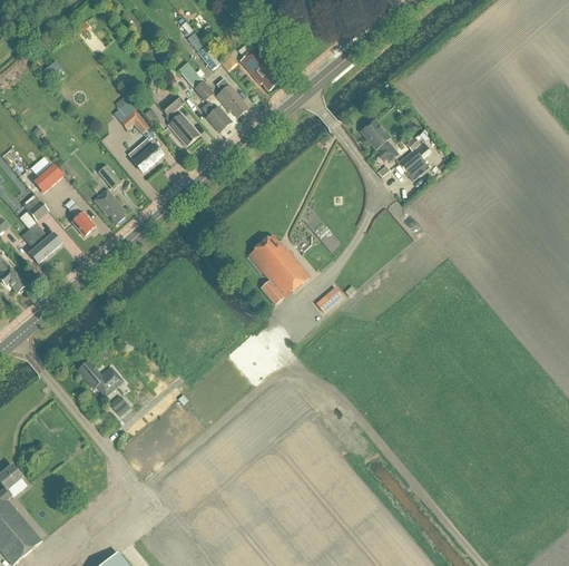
[(237,21),(246,32),(253,27),(244,17),(237,21)]
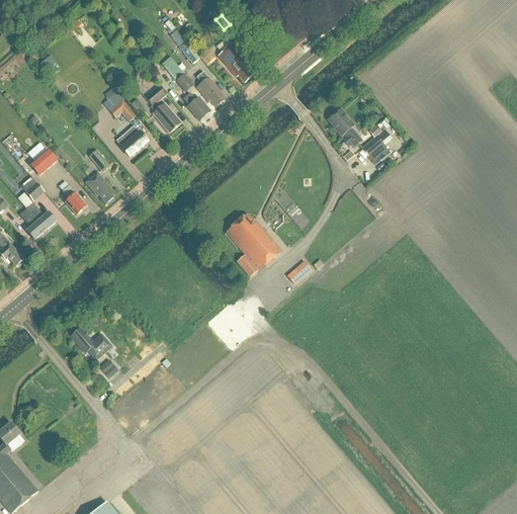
[(173,27),(167,19),(163,22),(167,28),(169,30),(173,27)]
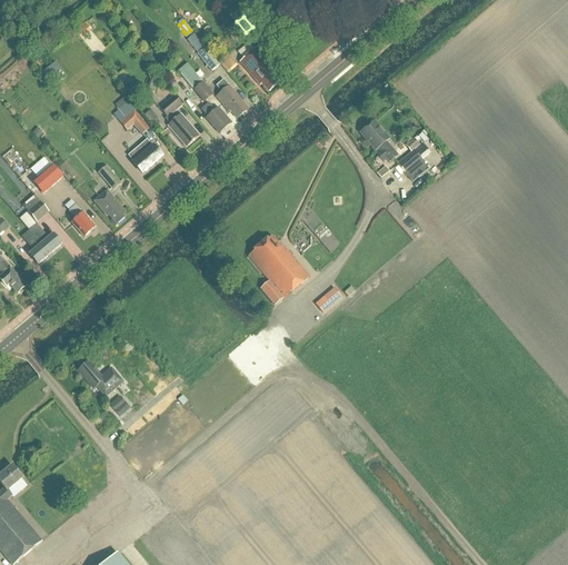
[(202,46),(191,31),(185,37),(196,51),(202,46)]
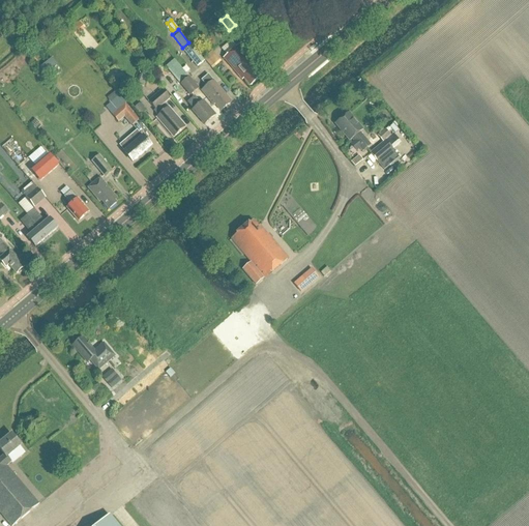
[(241,77),(242,76),(248,83),(262,72),(253,62),(255,60),(238,41),(223,56),(241,77)]
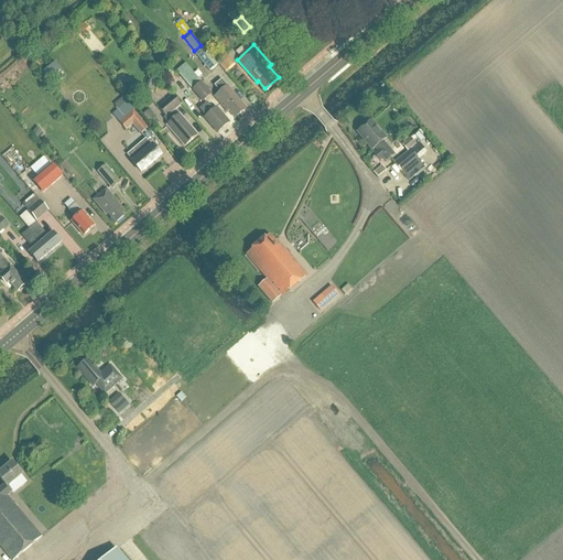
[(216,63),(202,45),(194,52),(208,68),(216,63)]
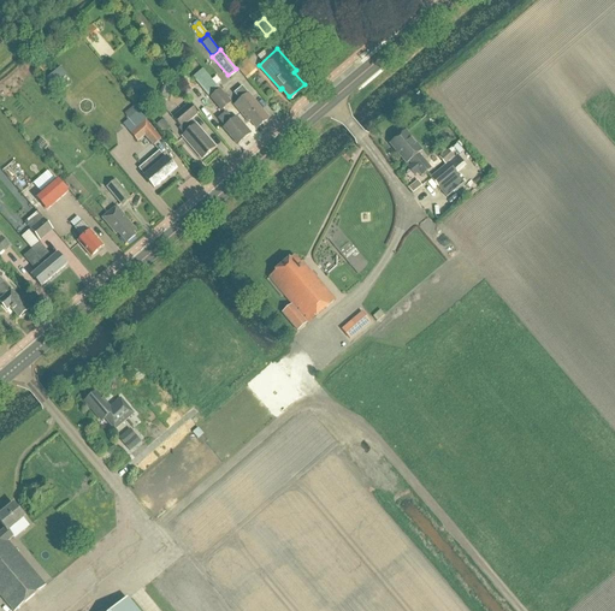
[(254,67),(243,57),(234,65),(244,76),(254,67)]
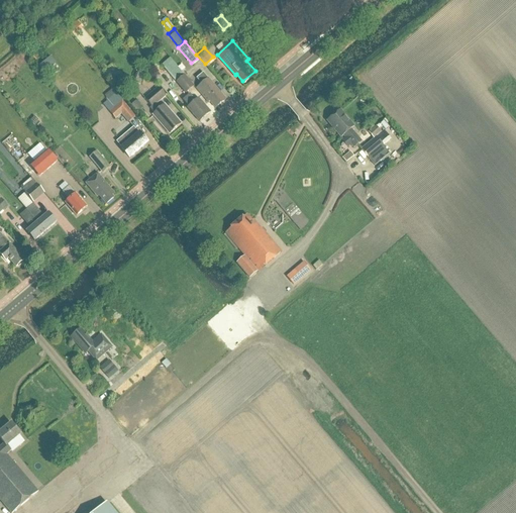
[(162,62),(186,90),(195,83),(185,72),(188,69),(182,61),(178,64),(170,55),(162,62)]
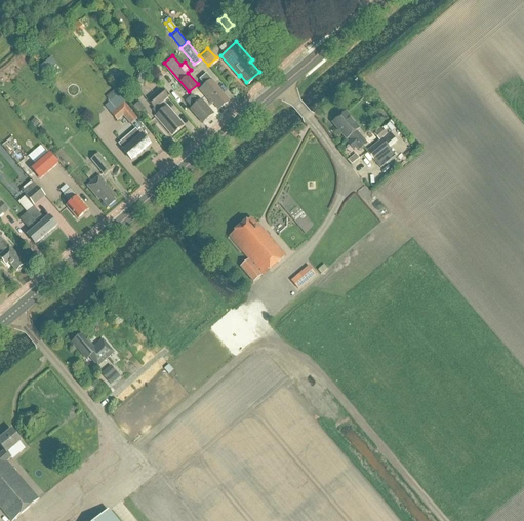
[(142,81),(146,72),(140,69),(135,78),(142,81)]
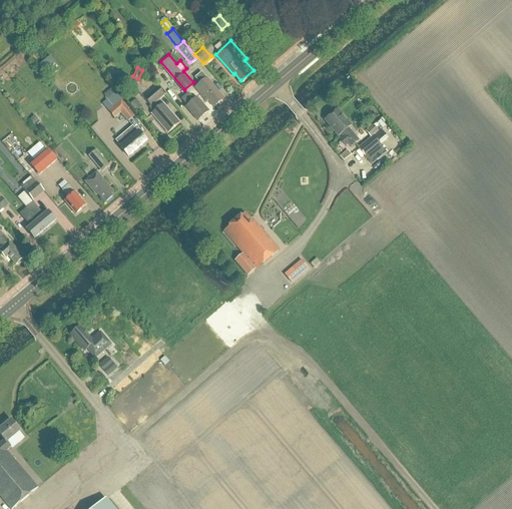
[(193,84),(205,99),(206,98),(212,104),(222,96),(205,75),(193,84)]
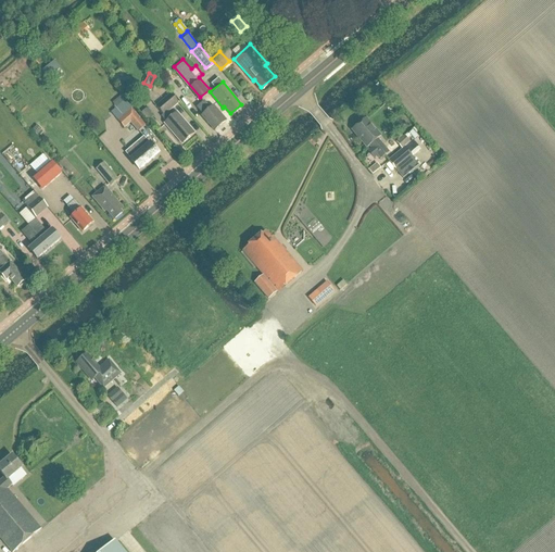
[(163,121),(180,141),(193,130),(176,110),(169,115),(166,109),(177,100),(169,90),(154,103),(162,112),(161,113),(165,118),(163,121)]
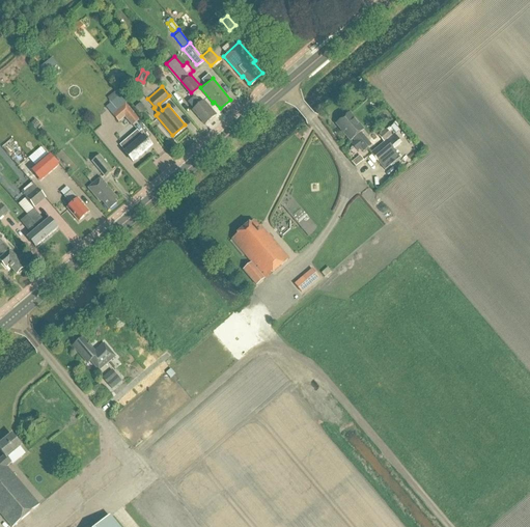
[(191,108),(203,122),(215,112),(202,98),(199,101),(193,94),(187,100),(192,106),(191,108)]
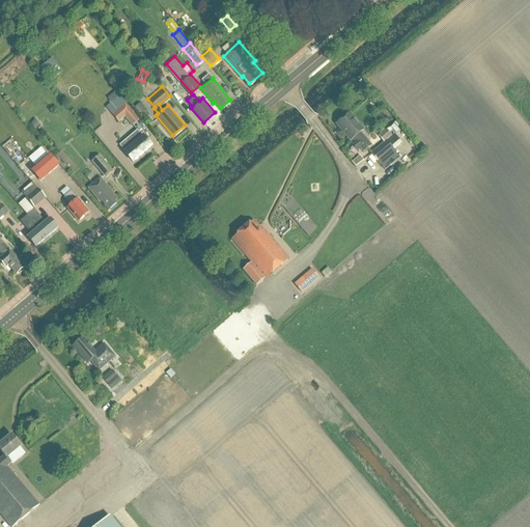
[(139,100),(134,103),(140,111),(145,107),(139,100)]
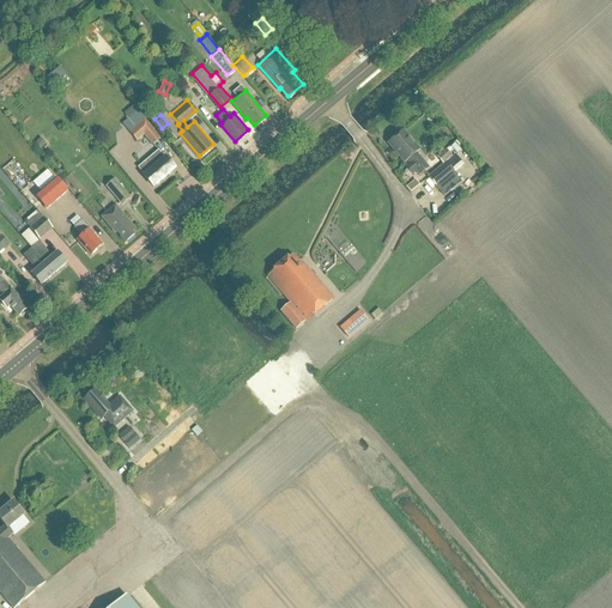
[(141,132),(150,141),(158,134),(143,116),(128,128),(135,138),(141,132)]
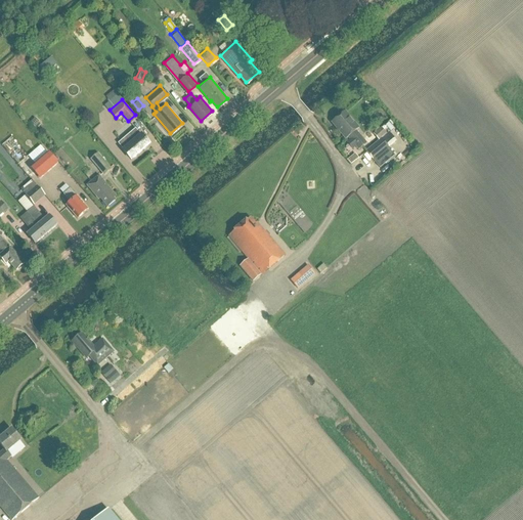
[(332,119),(345,135),(349,133),(351,136),(350,137),(357,146),(364,140),(357,131),(356,131),(354,129),(357,127),(343,110),(332,119)]
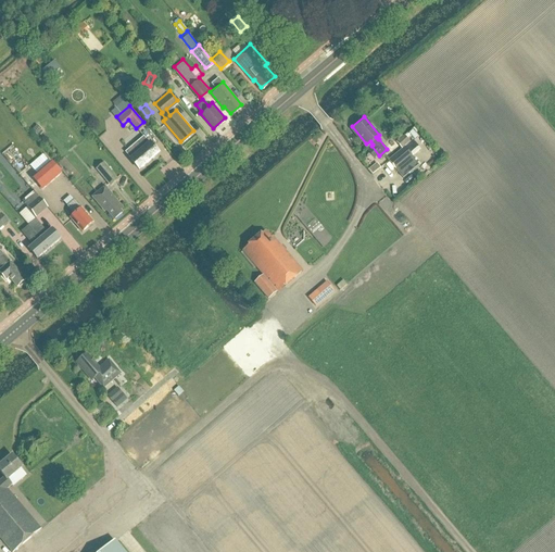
[(136,153),(143,162),(158,151),(149,140),(148,141),(142,134),(125,150),(130,157),(136,153)]
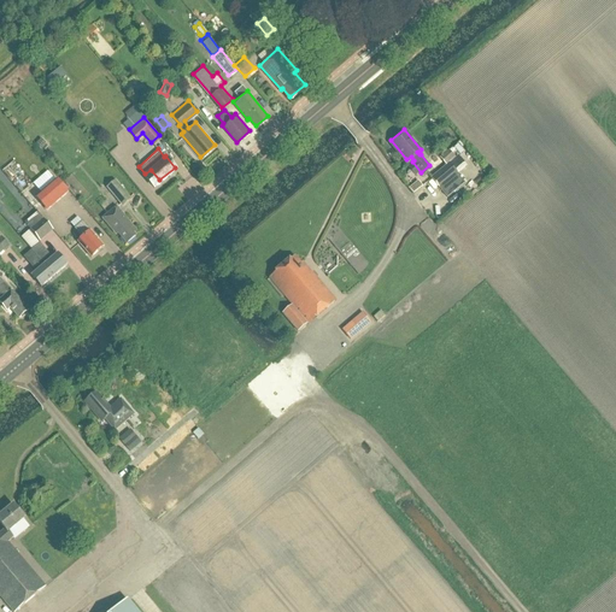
[(432,175),(440,184),(458,170),(450,159),(432,175)]
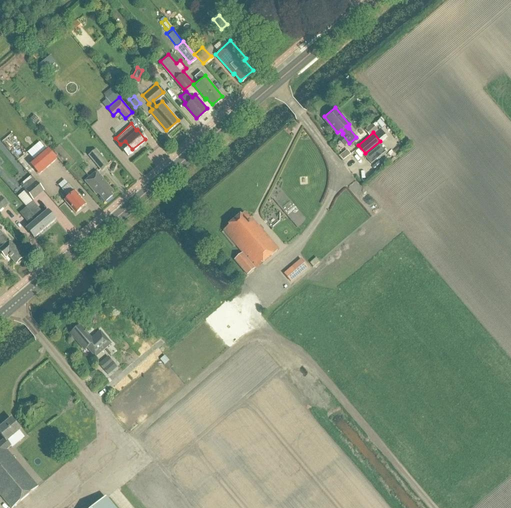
[(38,137),(26,149),(33,156),(45,145),(38,137)]
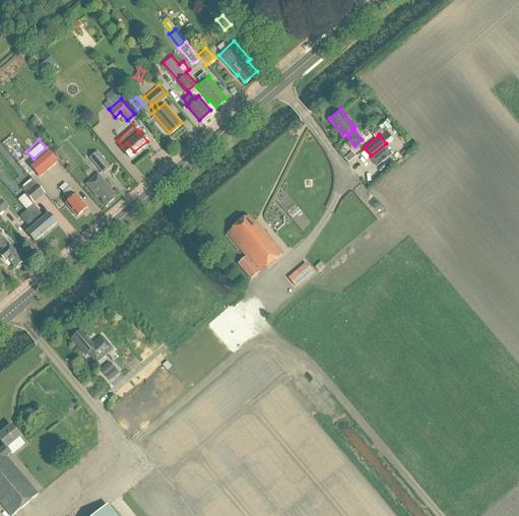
[(56,159),(47,149),(29,164),(39,175),(56,159)]
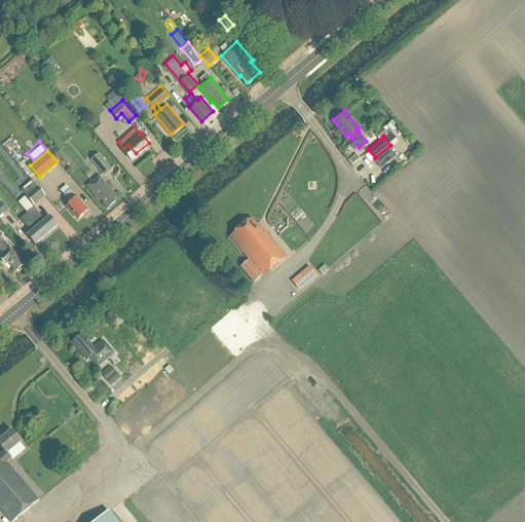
[(90,157),(103,173),(110,168),(98,151),(90,157)]
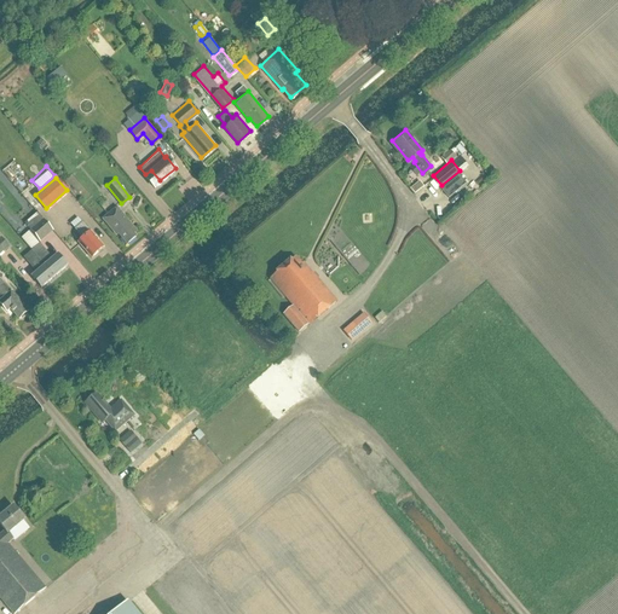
[(409,183),(413,189),(422,184),(420,178),(409,183)]
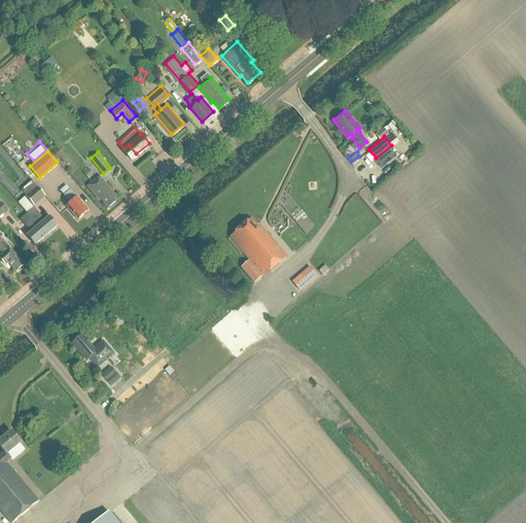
[(112,197),(115,195),(98,174),(86,183),(98,198),(100,197),(107,206),(114,199),(112,197)]
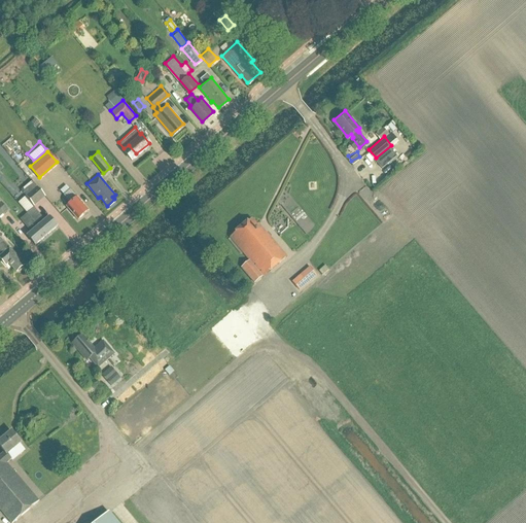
[(19,186),(32,202),(43,193),(31,176),(19,186)]
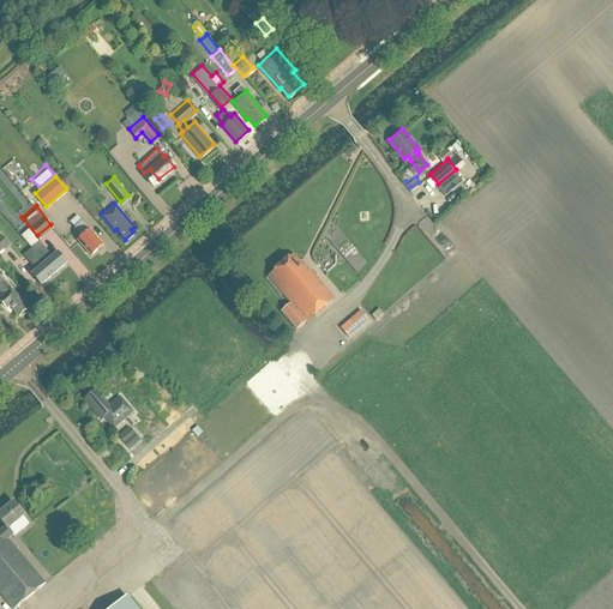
[(77,237),(89,253),(102,242),(89,227),(89,228),(80,218),(73,224),(79,231),(78,233),(79,235),(77,237)]
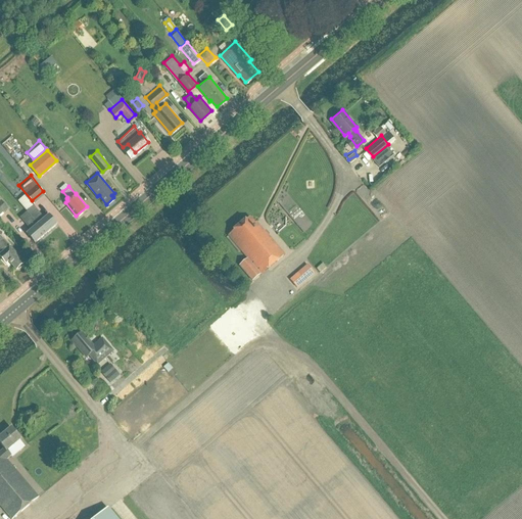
[(26,209),(45,231),(55,222),(48,213),(42,218),(31,205),(26,209)]
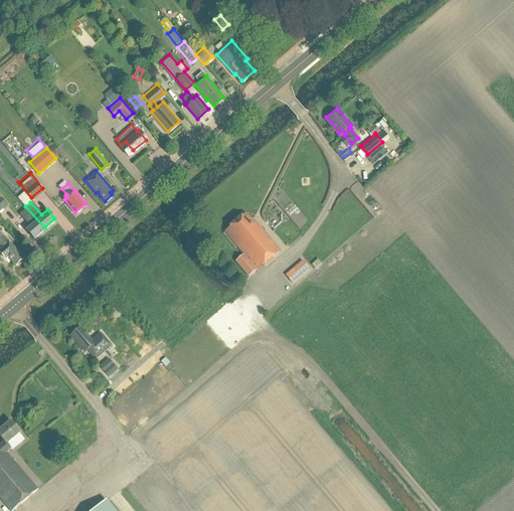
[(25,227),(33,237),(44,227),(25,206),(20,210),(31,222),(25,227)]
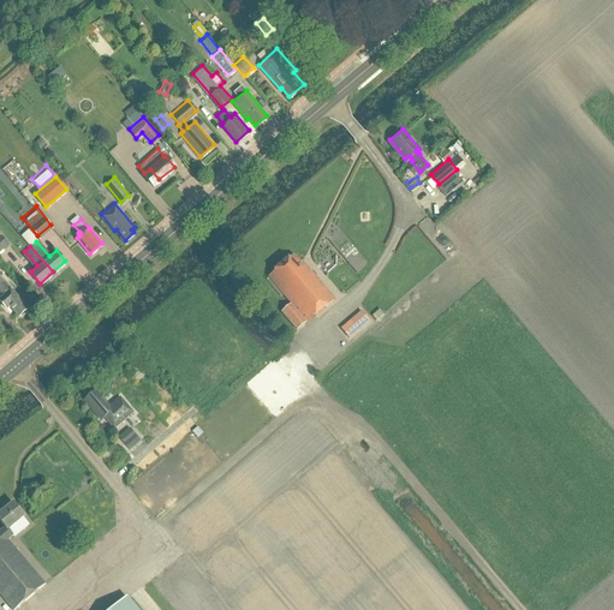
[(280,309),(296,327),(305,320),(305,321),(334,295),(310,268),(309,268),(304,263),(302,263),(292,252),(267,274),(290,301),(280,309)]
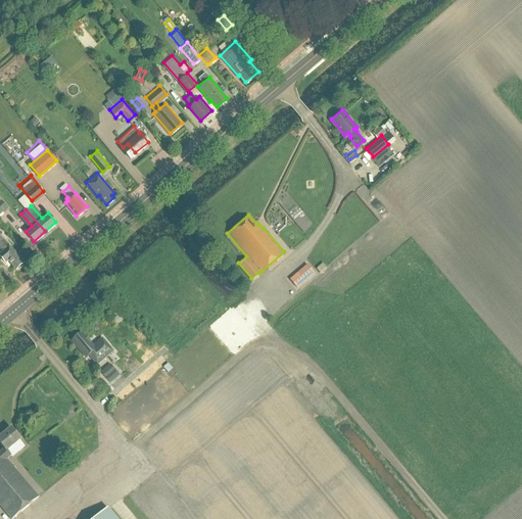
[(8,244),(0,234),(0,249),(1,250),(0,251),(0,254),(5,262),(7,258),(14,268),(15,267),(18,268),(21,265),(21,262),(22,262),(18,256),(18,255),(9,244),(8,244)]
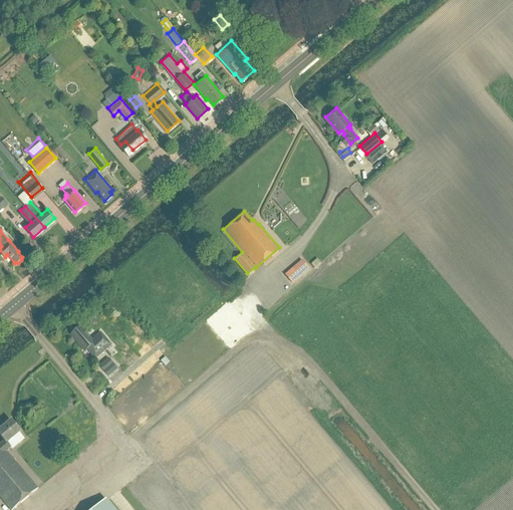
[(300,257),(283,272),(290,280),(307,266),(300,257)]
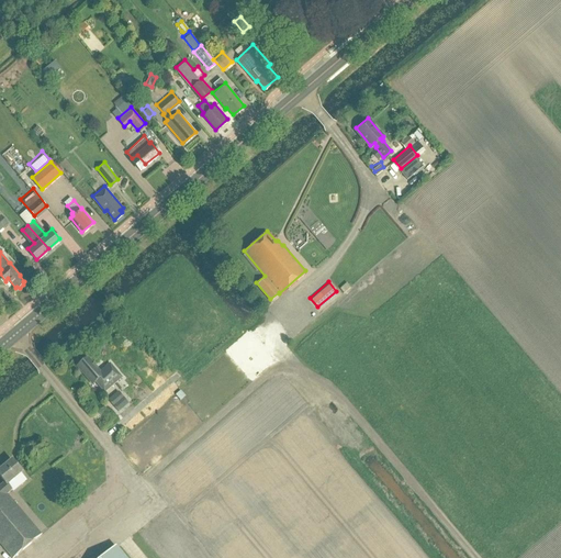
[(92,375),(96,378),(94,379),(103,390),(121,375),(109,360),(99,369),(87,355),(76,364),(88,379),(92,375)]
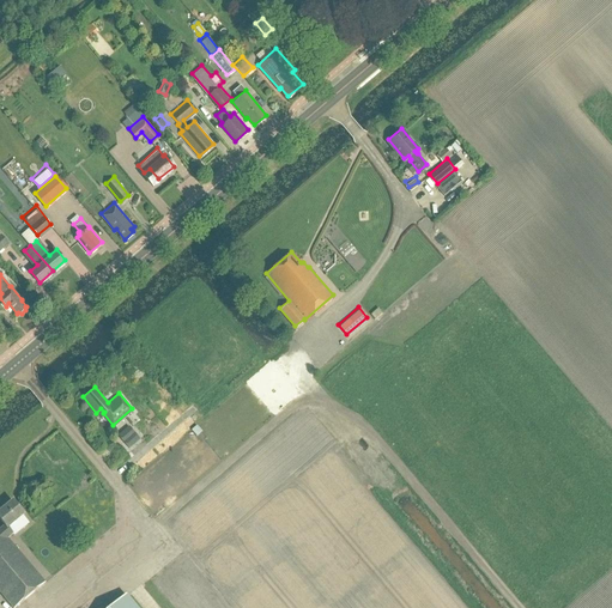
[(140,437),(129,424),(117,432),(129,447),(140,437)]
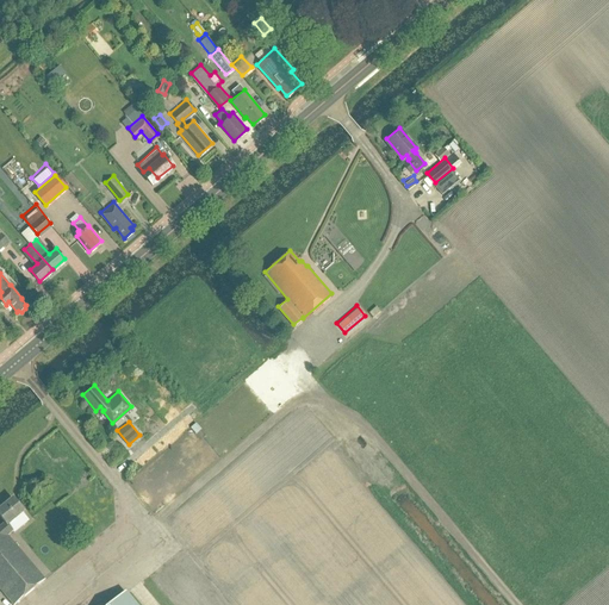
[(0,587),(13,603),(44,577),(6,532),(12,528),(7,523),(23,510),(12,496),(0,505),(0,515),(4,519),(0,522),(0,587)]
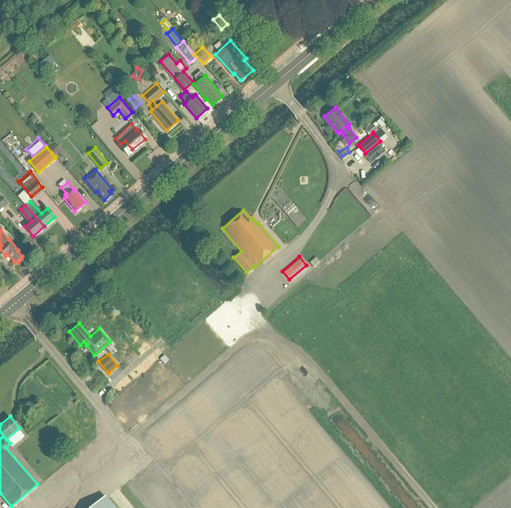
[(88,507),(115,507),(104,495),(88,507)]
